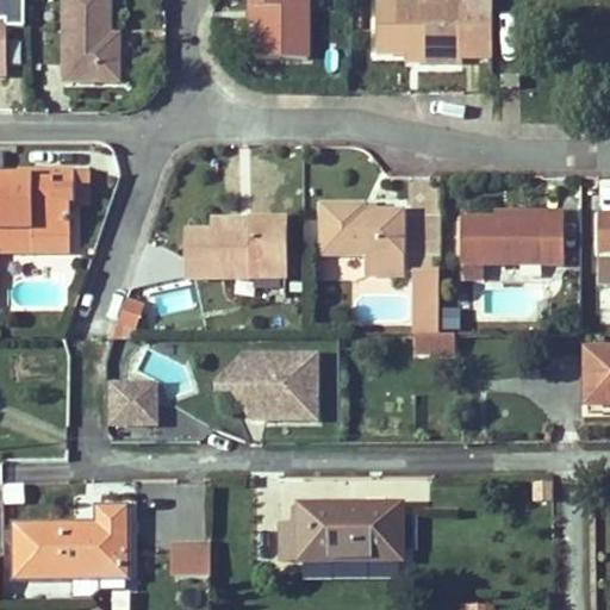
[(112,37),(112,0),(64,0),(64,82),(120,83),(120,37),(112,37)]
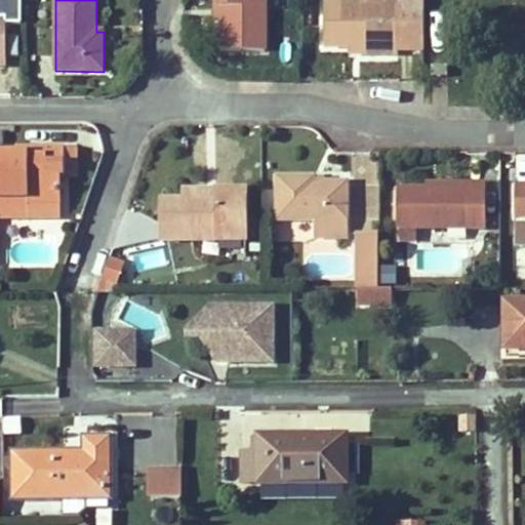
[(214,0),(215,19),(223,19),(223,0),(214,0)]
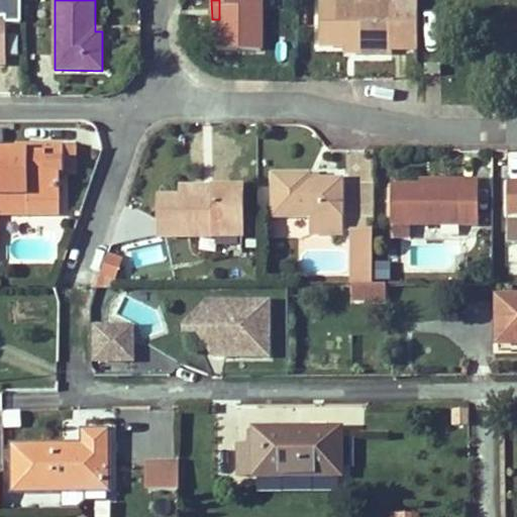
[(261,0),(219,0),(219,19),(219,50),(261,52),(261,0)]
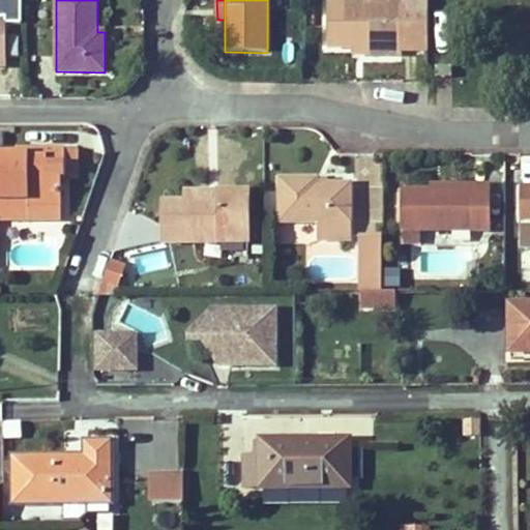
[(385,55),(404,56),(404,50),(429,51),(429,0),(404,0),(404,4),(327,4),(327,48),(354,48),(385,48),(385,55)]
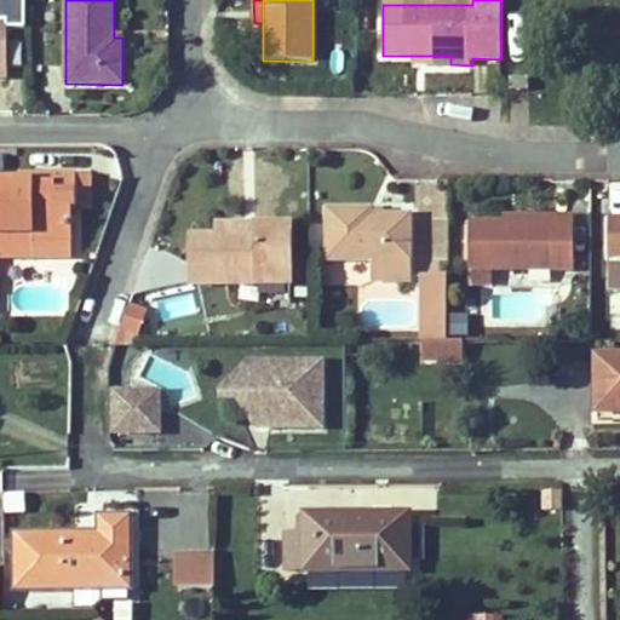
[(529,79),(510,80),(510,92),(529,91),(529,79)]
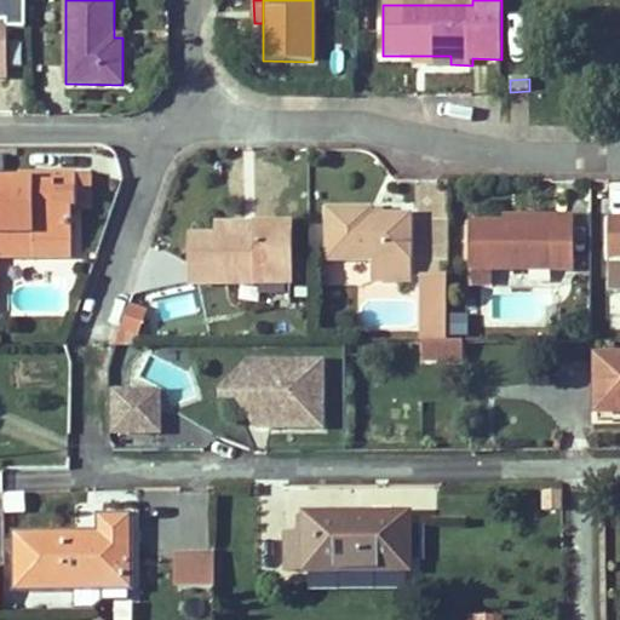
[(33,176),(33,182),(0,182),(0,235),(30,235),(32,237),(72,239),(73,239),(72,210),(75,210),(75,208),(76,178),(76,176),(33,176)]
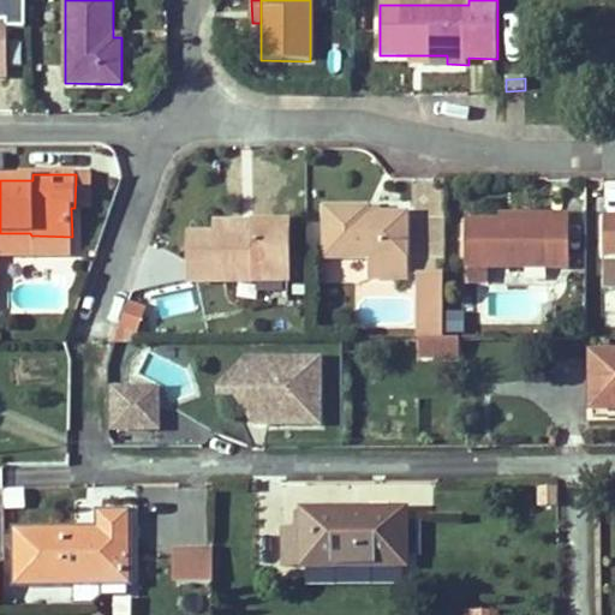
[(90,177),(76,177),(75,207),(90,206),(90,177)]
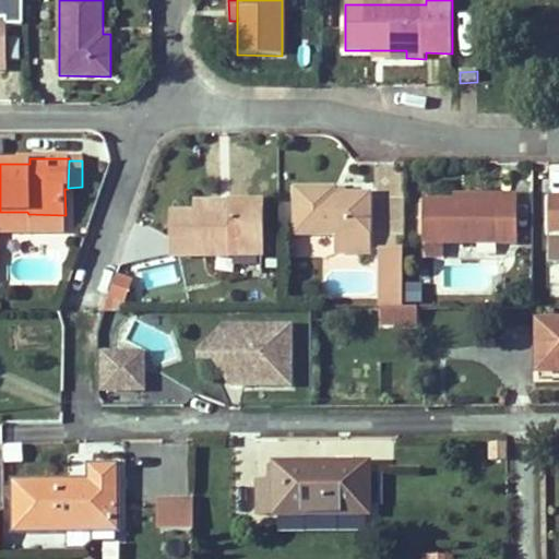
[(369,253),(370,195),(335,195),(335,189),(295,189),(295,235),(336,235),(336,253),(369,253)]
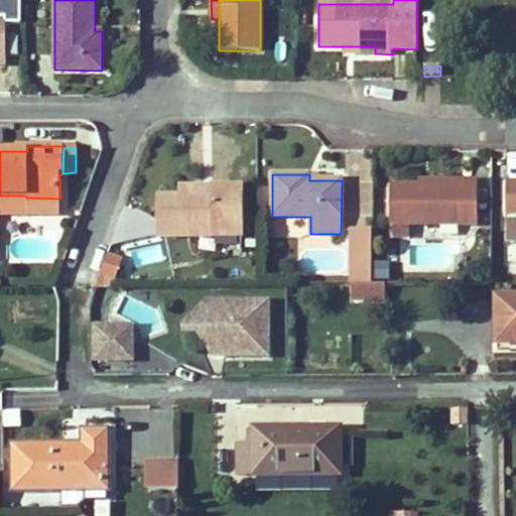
[(476,225),(476,180),(461,181),(461,186),(419,186),(391,186),(391,224),(393,224),(393,239),(410,239),(410,225),(476,225)]
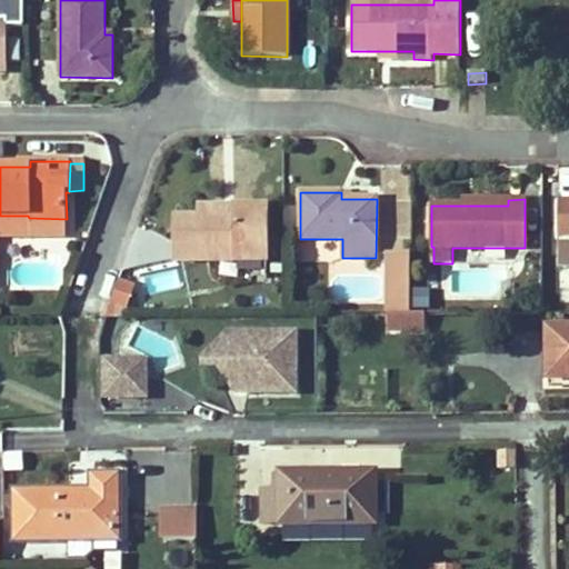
[(568,201),(559,202),(559,236),(568,235),(568,201)]
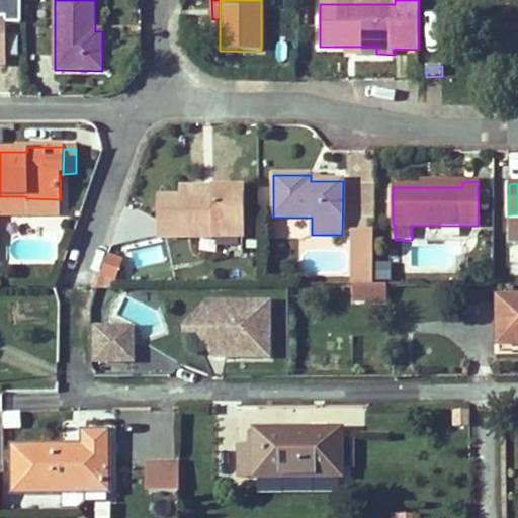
[(243,239),(243,189),(214,189),(214,199),(181,199),(160,199),(160,238),(243,239)]
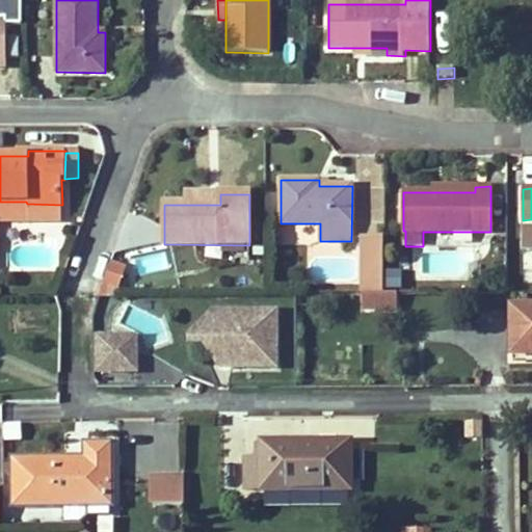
[(187,194),(186,205),(220,205),(220,194),(187,194)]
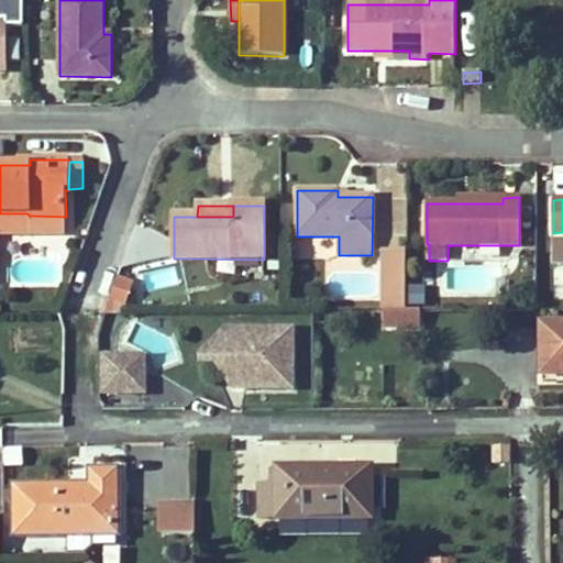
[(29,216),(28,213),(0,213),(0,234),(64,235),(65,217),(29,216)]
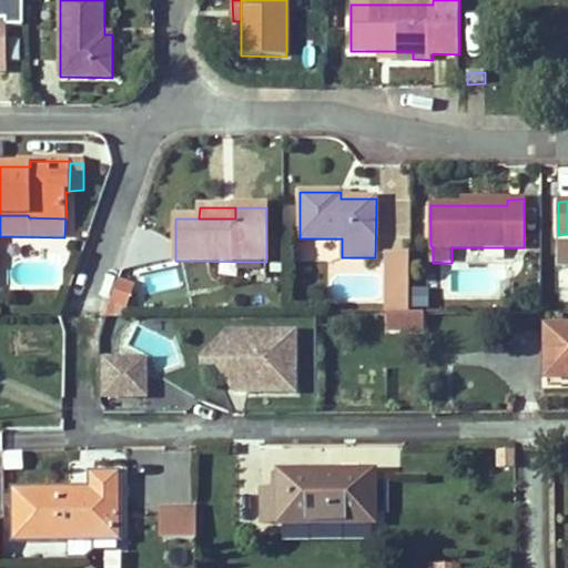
[(557,265),(567,265),(567,243),(557,243),(557,265)]
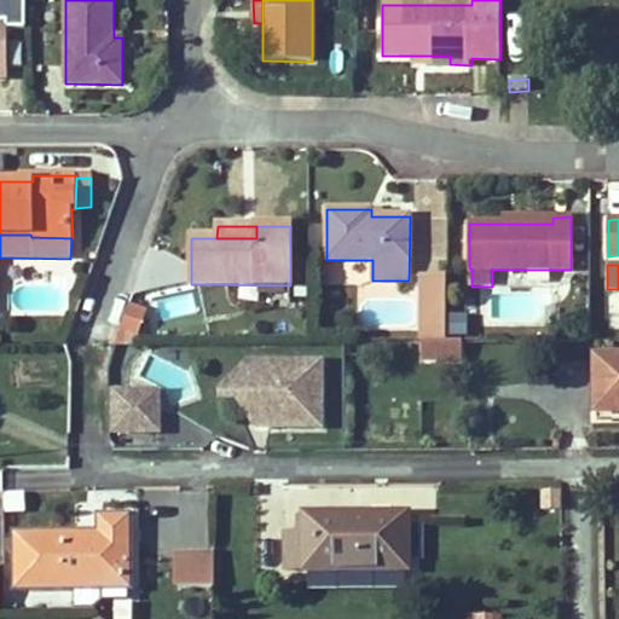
[(449,276),(424,276),(423,342),(446,342),(449,342),(449,276)]
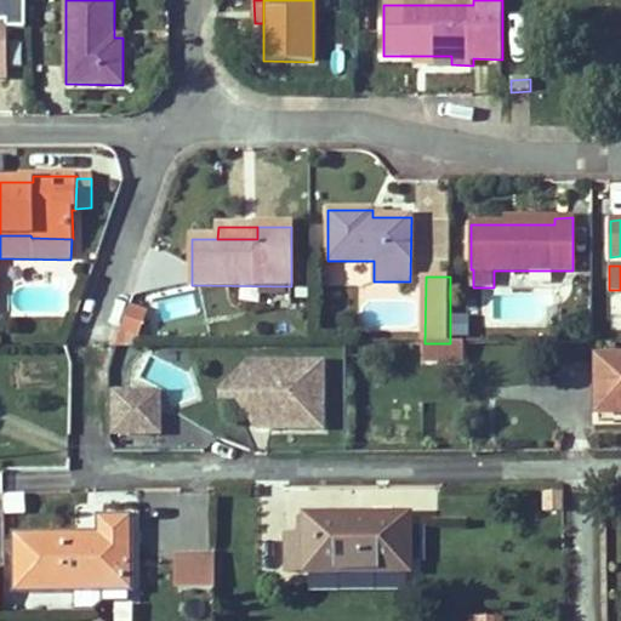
[(199,311),(193,288),(154,298),(160,322),(199,311)]
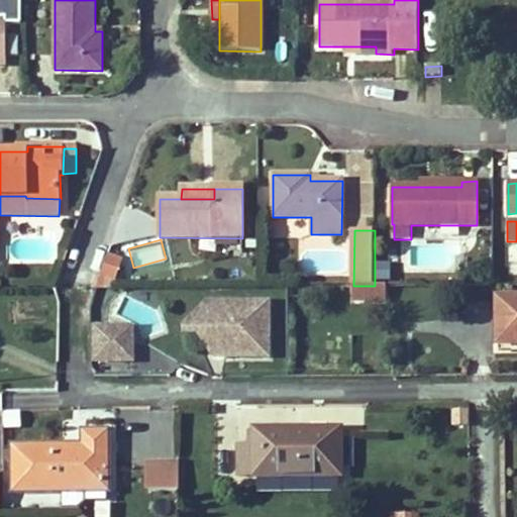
[(113,288),(121,255),(103,250),(95,283),(113,288)]
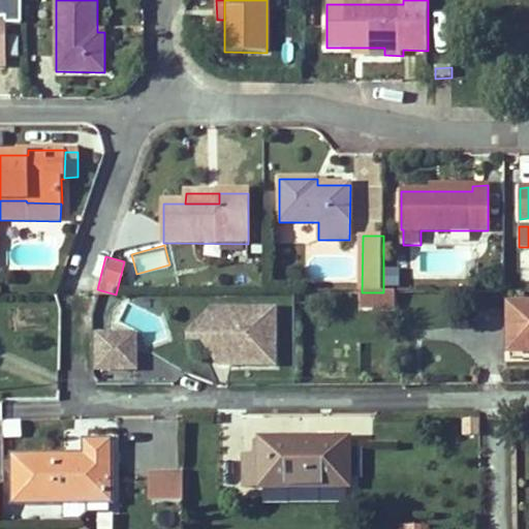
[(381,292),(362,292),(363,308),(381,308),(381,292)]
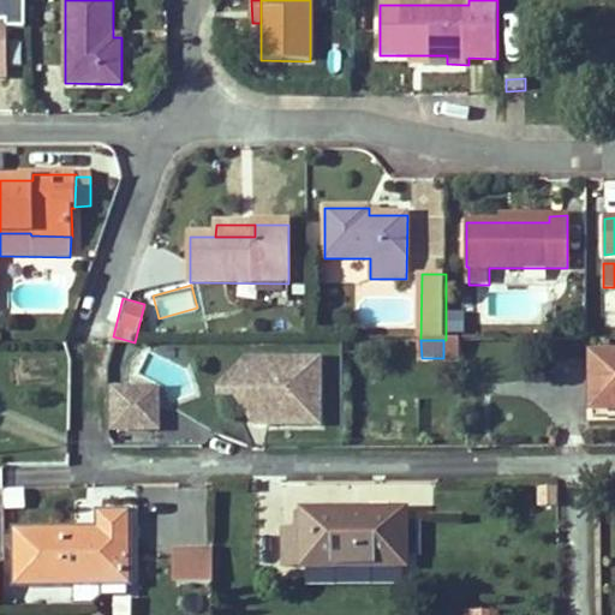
[(461,358),(461,340),(446,340),(443,340),(443,358),(461,358)]
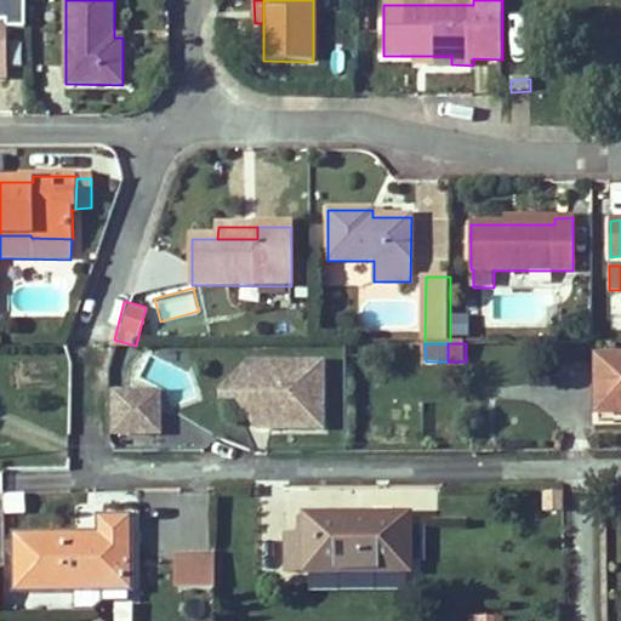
[(620,415),(620,362),(598,362),(599,416),(620,415)]
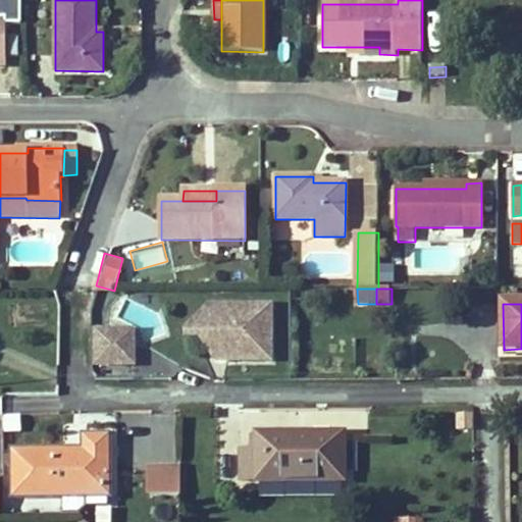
[(214,352),(217,306),(188,333),(203,333),(214,352)]
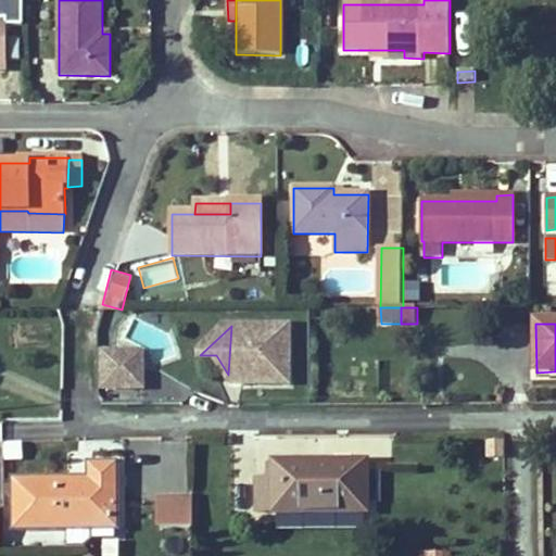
[(292,326),(231,326),(228,375),(234,383),(292,383),(292,326)]
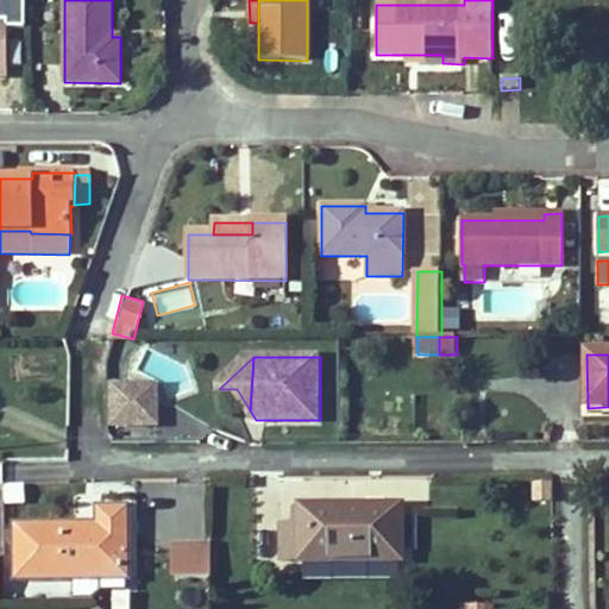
[(112,385),(112,403),(156,403),(156,385),(112,385)]
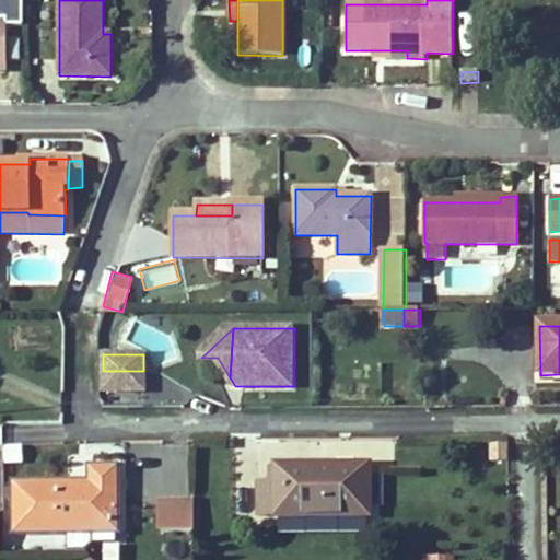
[(143,371),(103,371),(103,391),(144,391),(143,371)]
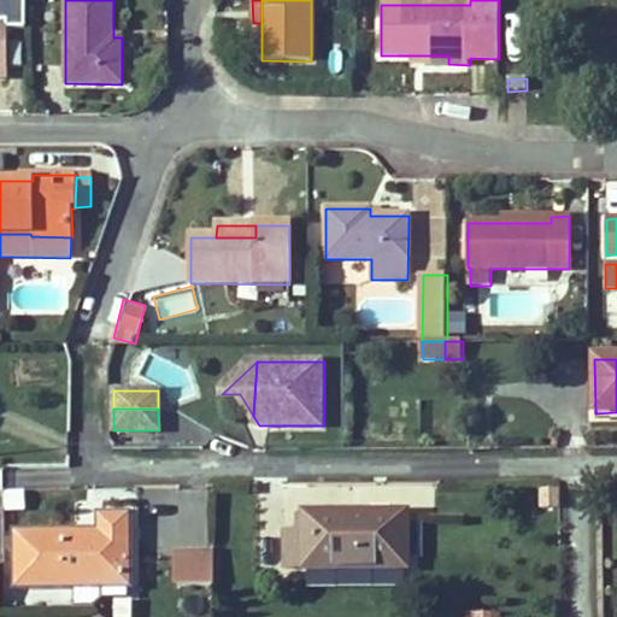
[(538,507),(558,509),(560,488),(540,486),(538,507)]
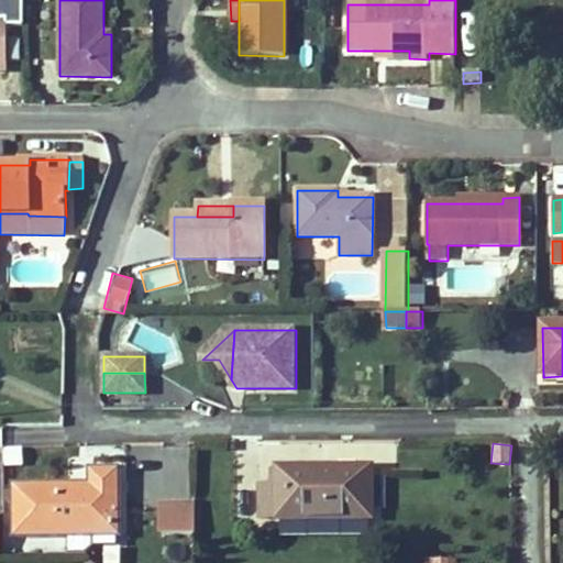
[(343,470),(278,470),(278,486),(260,486),(260,518),(371,518),(371,470),(352,470),(351,475),(343,475),(343,470)]
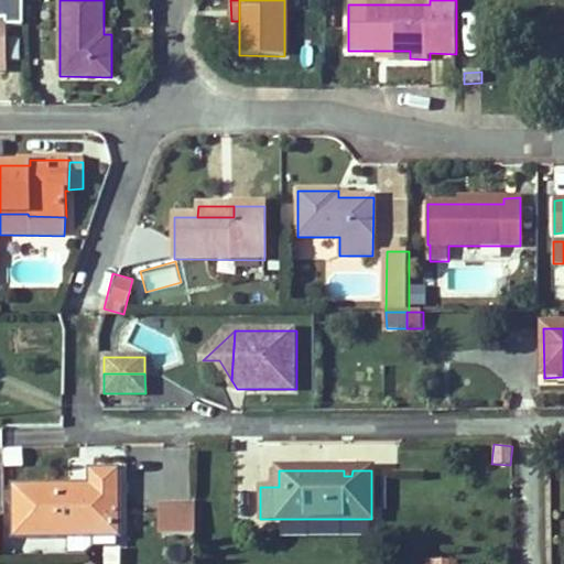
[(78,487),(13,487),(14,537),(114,537),(114,517),(118,517),(118,472),(90,472),(89,487),(89,492),(78,491),(78,487)]
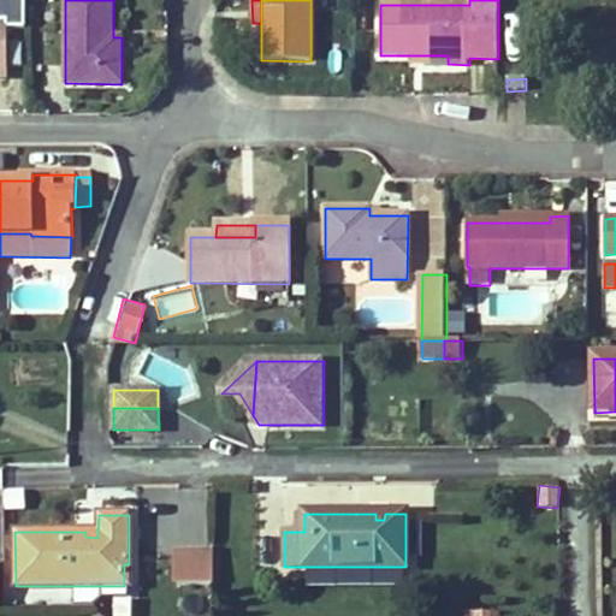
[(172,582),(212,582),(212,546),(171,546),(172,582)]
